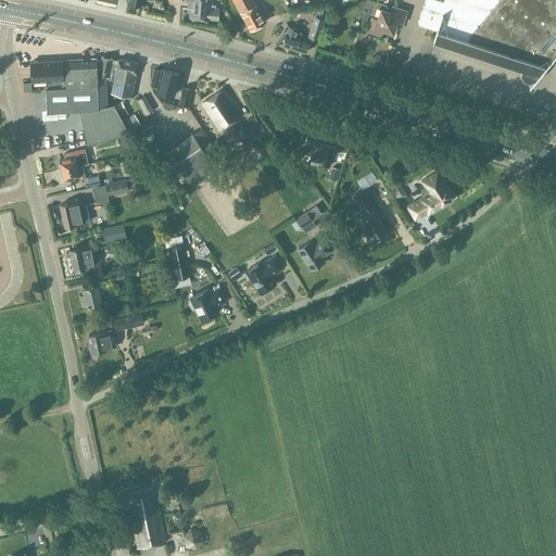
[(212,0),(185,0),(186,1),(191,2),(189,17),(219,21),(220,8),(216,8),(216,4),(212,4),(212,0)]
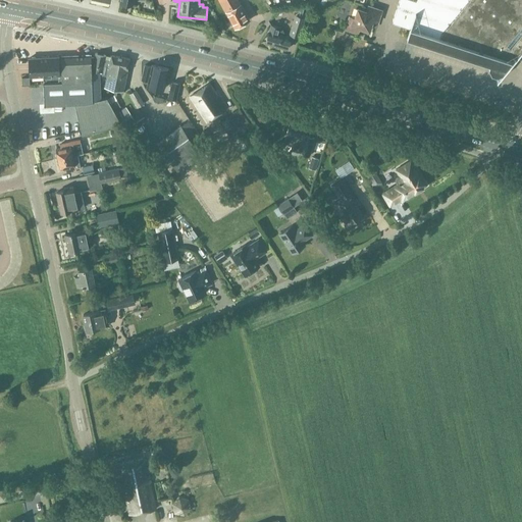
[(238,0),(219,0),(226,12),(241,4),(238,0)]
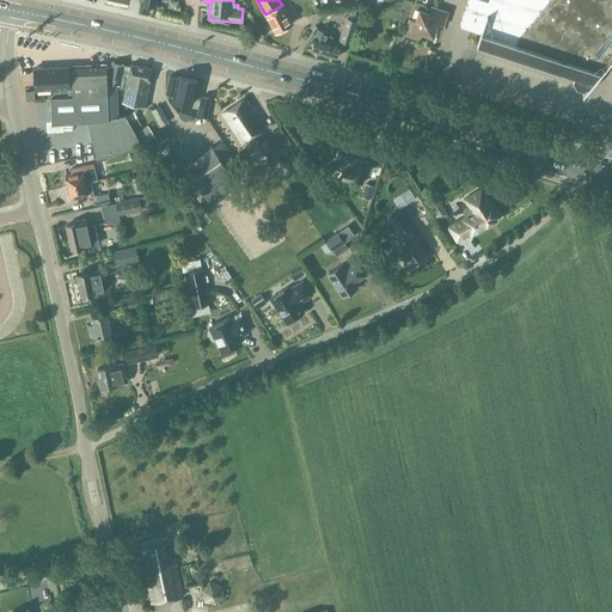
[(611,59),(611,0),(467,0),(467,2),(469,2),(467,6),(466,5),(460,24),(461,25),(460,26),(463,26),(463,28),(481,34),(477,46),(580,78),(579,83),(586,84),(587,80),(593,83),(606,67),(611,59)]
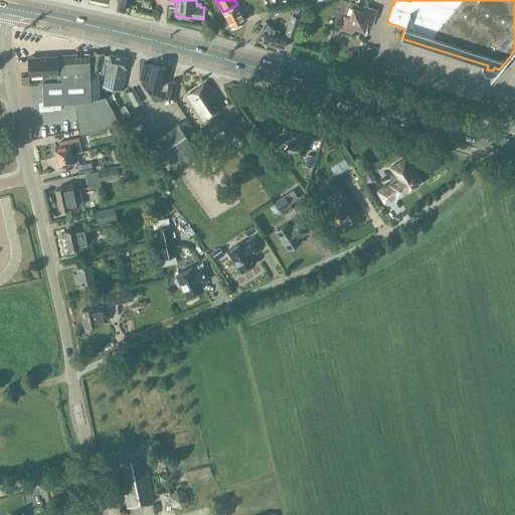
[(237,4),(223,12),(231,28),(246,20),(237,4)]
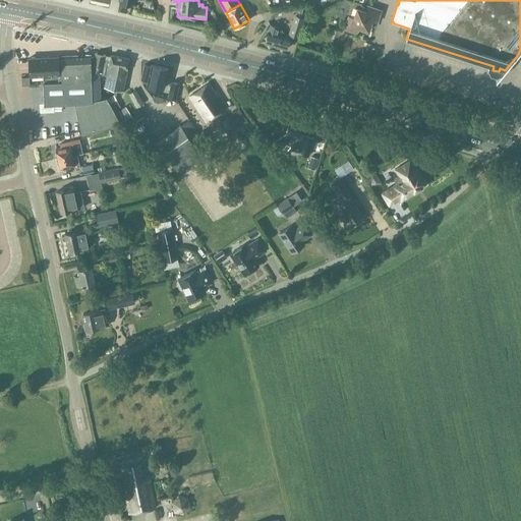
[(349,17),(346,29),(357,33),(359,27),(368,31),(372,20),(377,22),(381,11),(367,7),(366,11),(357,8),(354,18),(349,17)]
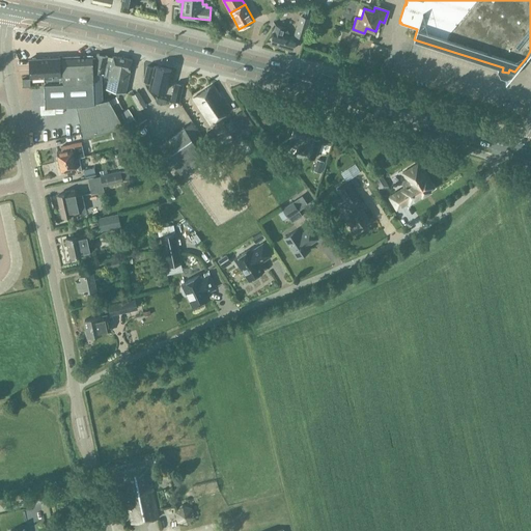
[(273,22),(280,14),(274,9),(267,17),(273,22)]
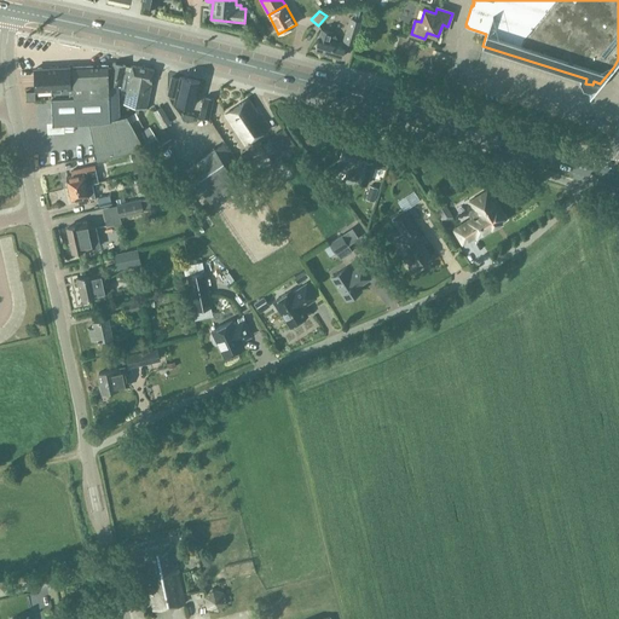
[(354,44),(362,21),(350,17),(342,40),(354,44)]
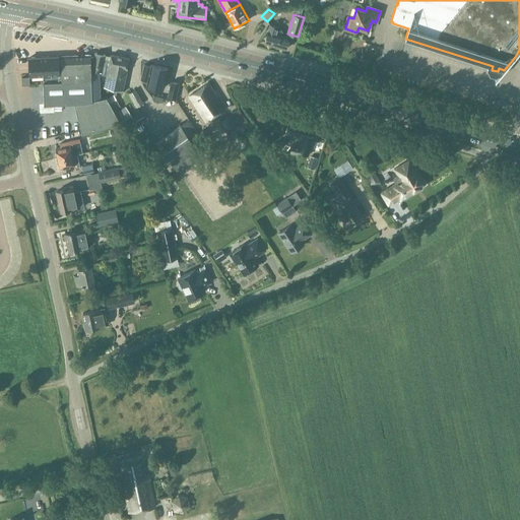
[(280,27),(270,24),(265,43),(286,49),(289,37),(281,35),(281,34),(280,31),(279,30),(280,27)]
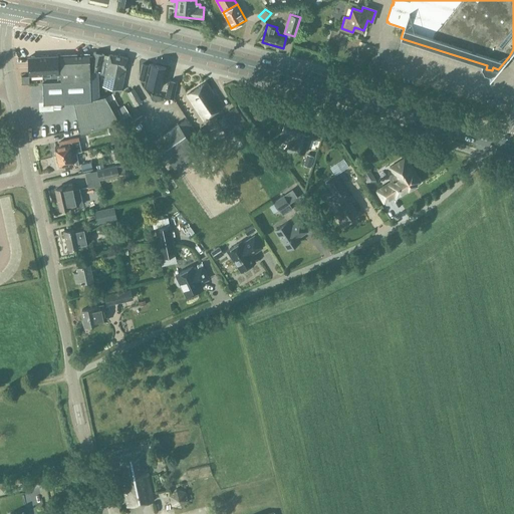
[(93,52),(92,56),(90,69),(90,70),(98,71),(98,70),(100,71),(104,54),(93,52)]
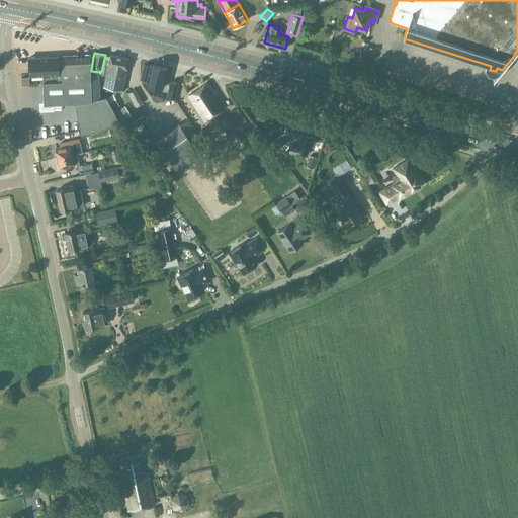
[(118,118),(109,102),(107,98),(106,97),(100,98),(99,72),(91,71),(91,70),(93,57),(91,57),(91,55),(61,57),(61,58),(59,58),(59,57),(35,58),(34,57),(31,57),(30,58),(28,58),(29,77),(42,76),(45,105),(74,103),(82,134),(120,124),(118,118)]
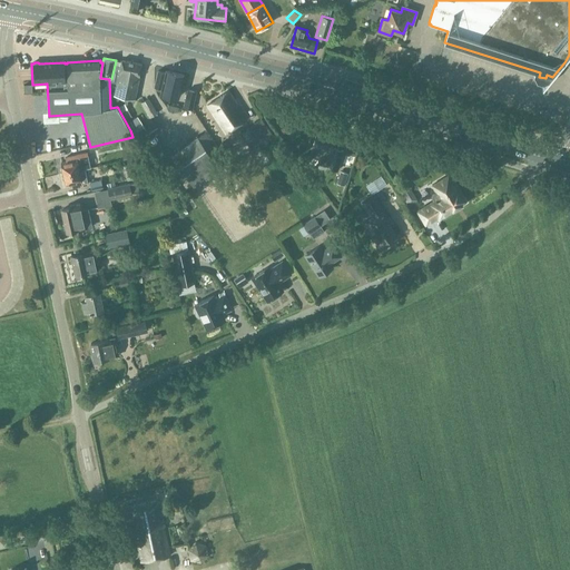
[(131,62),(121,60),(115,95),(125,97),(135,99),(143,65),(131,62)]
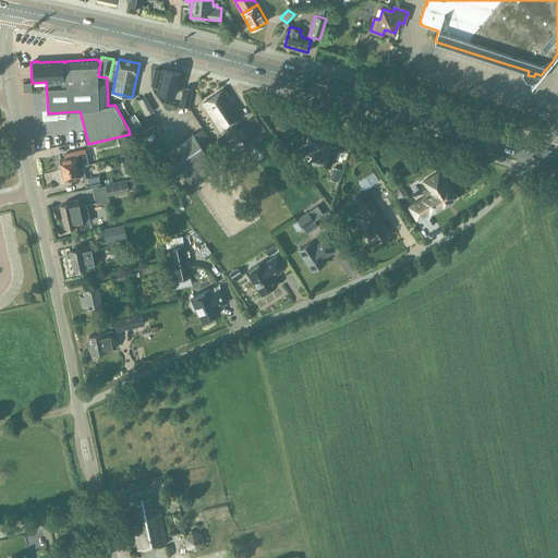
[(161,72),(161,71),(155,70),(152,84),(158,86),(159,86),(158,92),(174,96),(180,73),(162,70),(162,72),(161,72)]
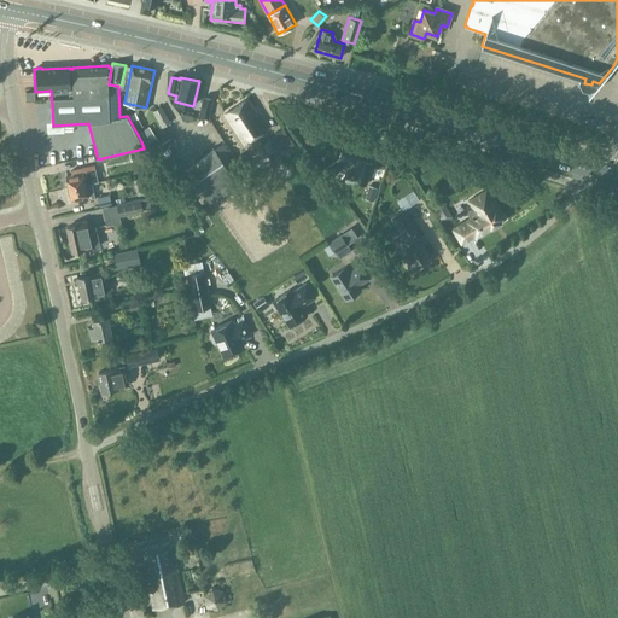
[(204,98),(199,115),(209,117),(213,100),(204,98)]
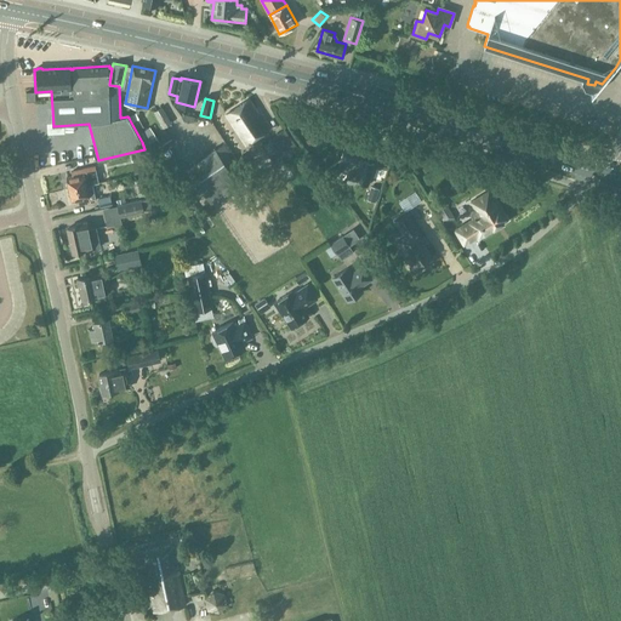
[(245,146),(269,130),(249,101),(226,117),(245,146)]
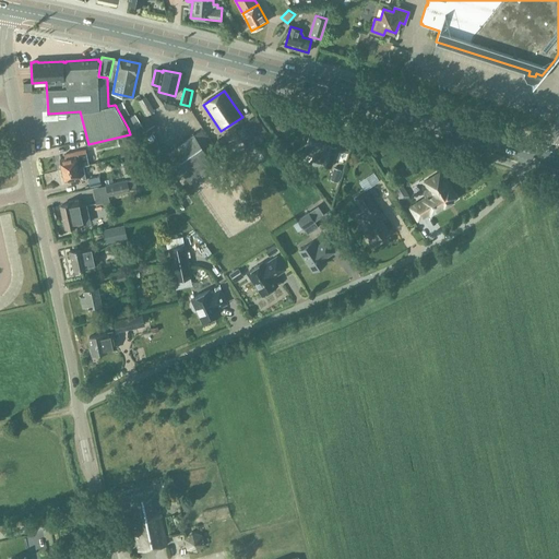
[(139,100),(147,115),(154,111),(145,96),(139,100)]
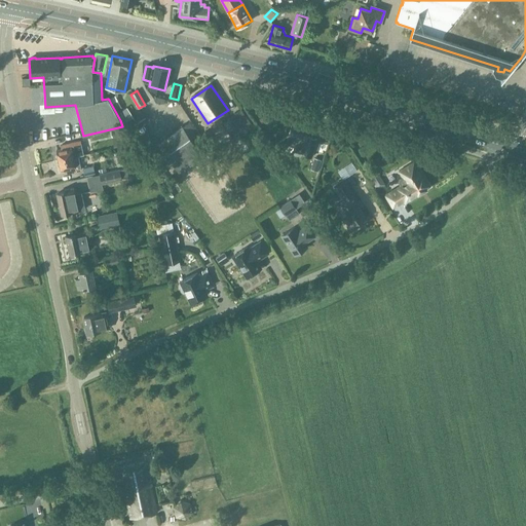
[(125,108),(120,112),(127,123),(134,120),(125,108)]
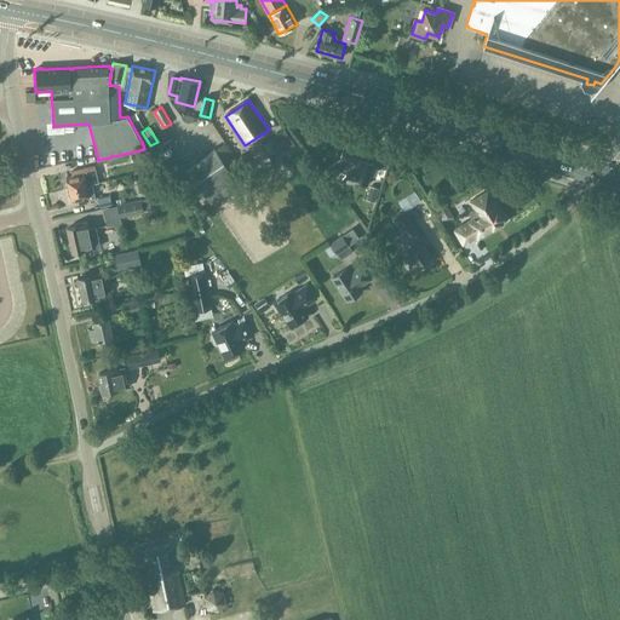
[(274,164),(297,148),(285,128),(262,144),(274,164)]
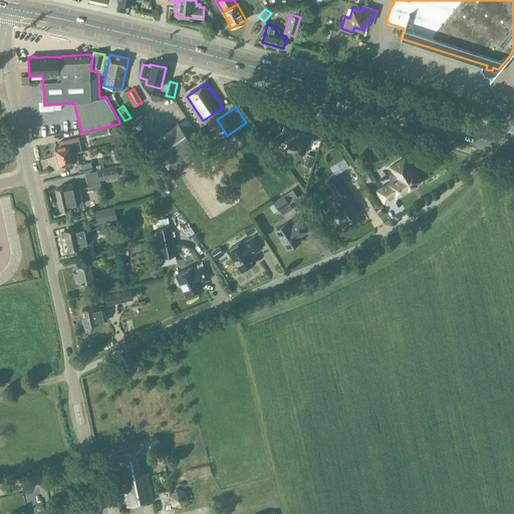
[(127,129),(144,117),(140,111),(123,122),(127,129)]
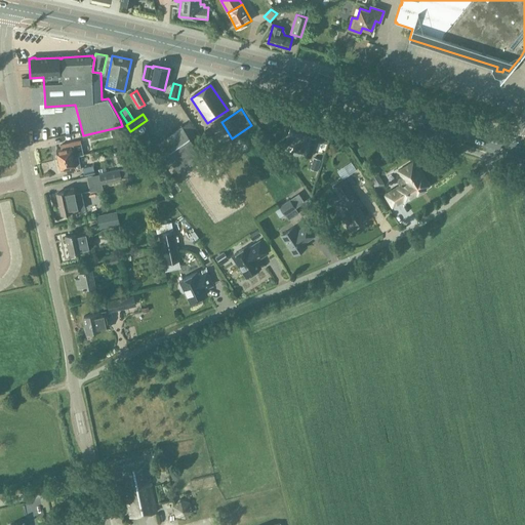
[(291,153),(292,151),(303,154),(303,155),(311,157),(317,139),(308,137),(308,138),(305,137),(308,126),(292,122),(288,133),(289,133),(284,151),(291,153)]
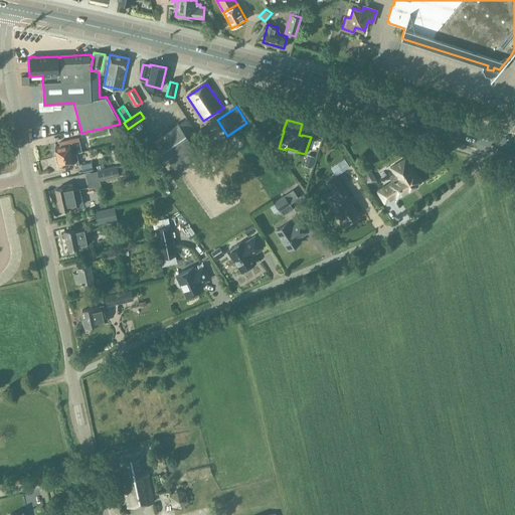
[(109,128),(110,135),(112,134),(120,133),(119,126),(109,128)]
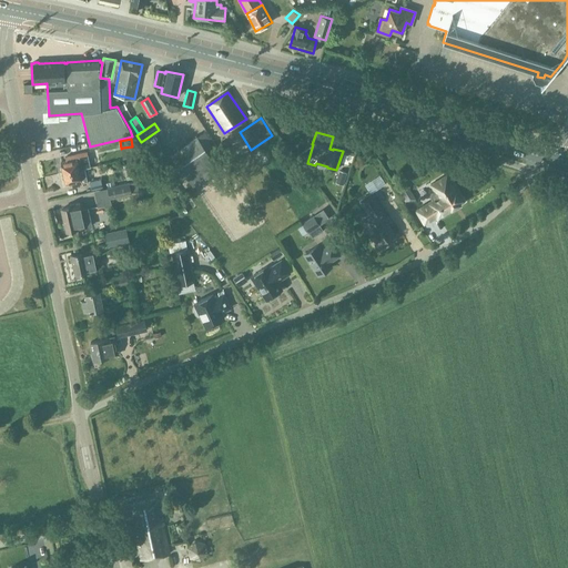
[(193,188),(219,170),(201,144),(195,148),(205,162),(192,172),(176,150),(170,154),(193,188)]
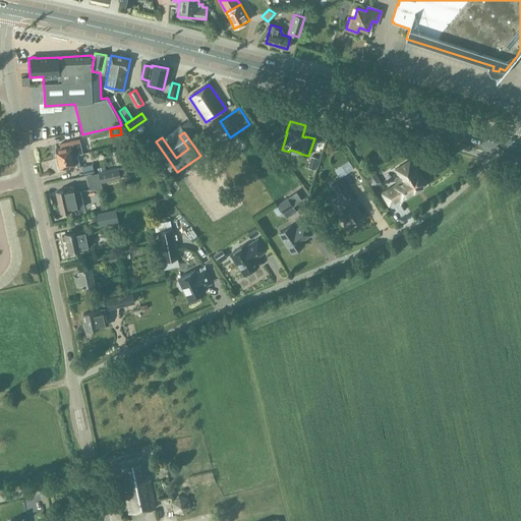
[(113,135),(115,145),(125,142),(123,133),(121,134),(113,135)]
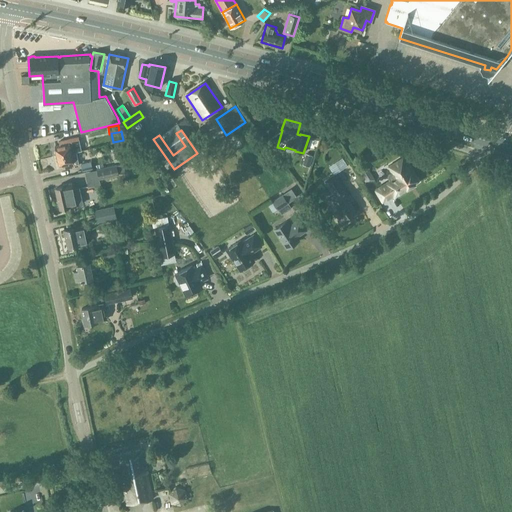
[(55,146),(56,150),(55,151),(56,155),(57,155),(57,156),(71,153),(68,140),(59,142),(59,145),(55,146)]
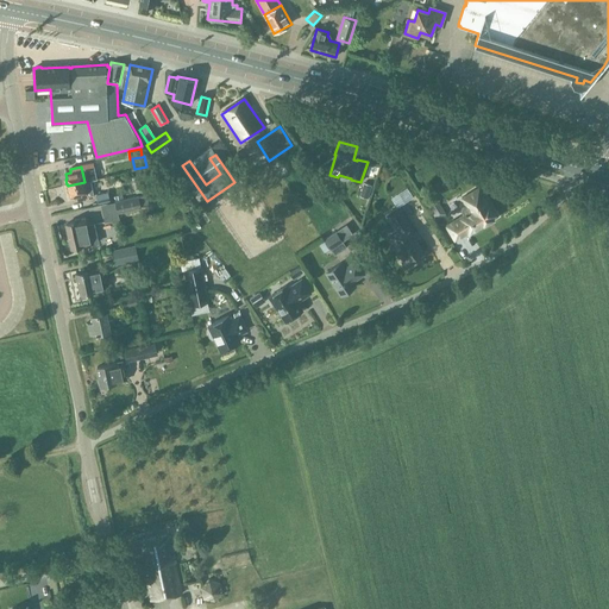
[(142,170),(145,182),(157,179),(154,168),(142,170)]
